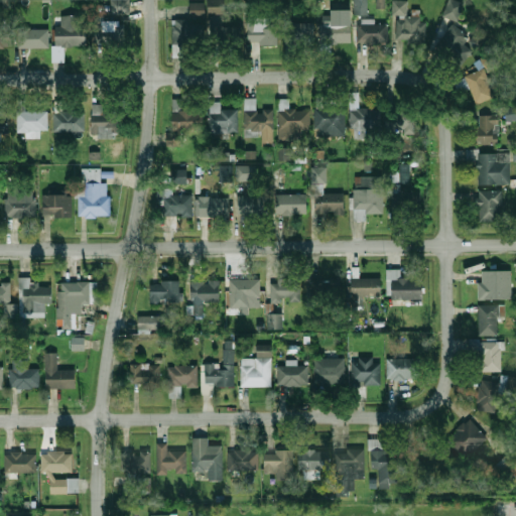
[(111,0),(111,14),(129,14),(129,0),(111,0)]
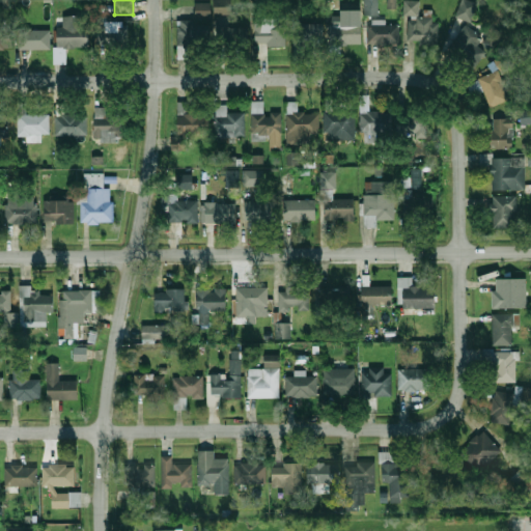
[(230,14),(230,0),(213,0),(214,15),(230,14)]
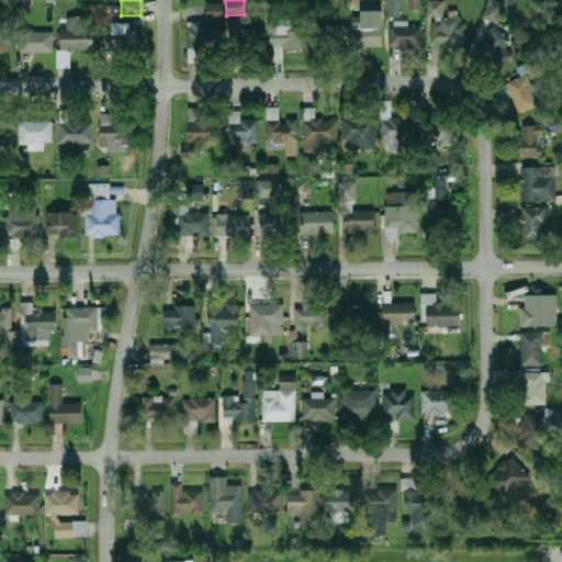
[(400,0),(385,0),(385,15),(400,15),(400,0)]
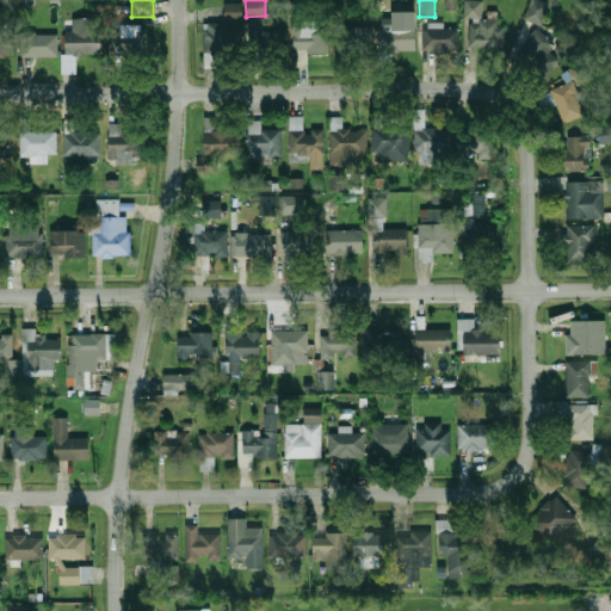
[(463,0),(463,17),(481,17),(482,0),(463,0)]
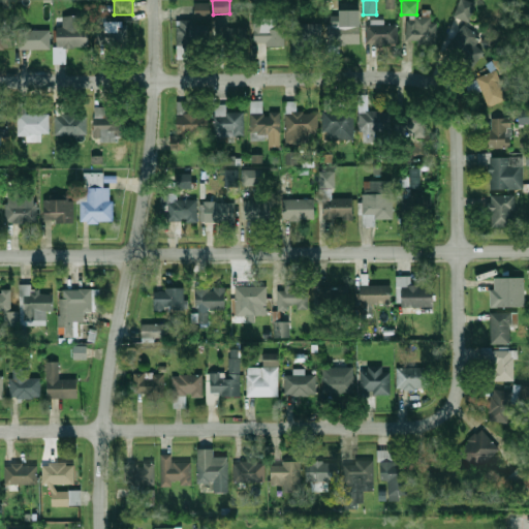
[(473,1),(468,0),(458,0),(454,18),(468,21),(473,1)]
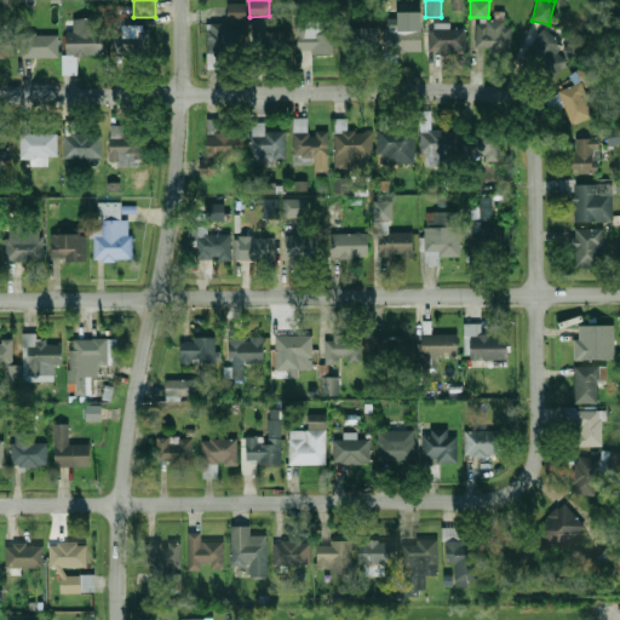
[(246,1),(228,3),(228,21),(246,21),(246,1)]
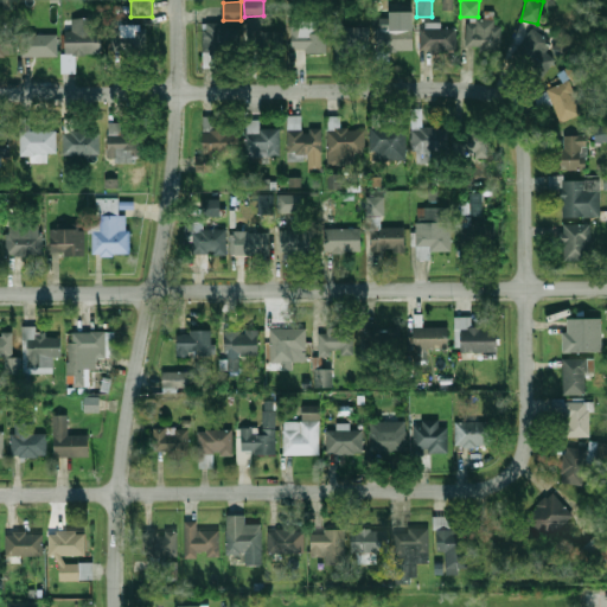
[(63,72),(75,72),(74,53),(96,53),(96,17),(70,18),(71,30),(63,30),(63,72)]
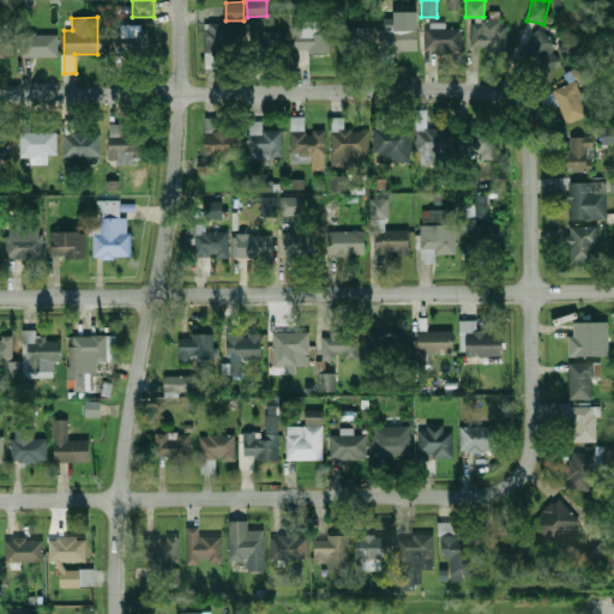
[(470,48),(506,49),(506,20),(471,19),(470,48)]
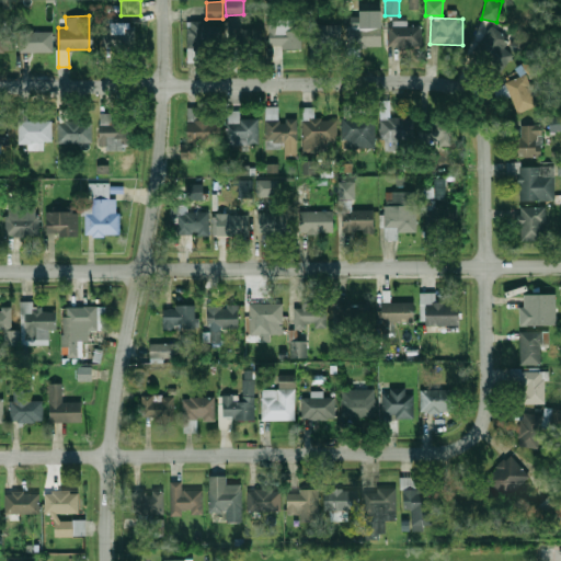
[(299,47),(299,20),(268,21),(270,47),(299,47)]
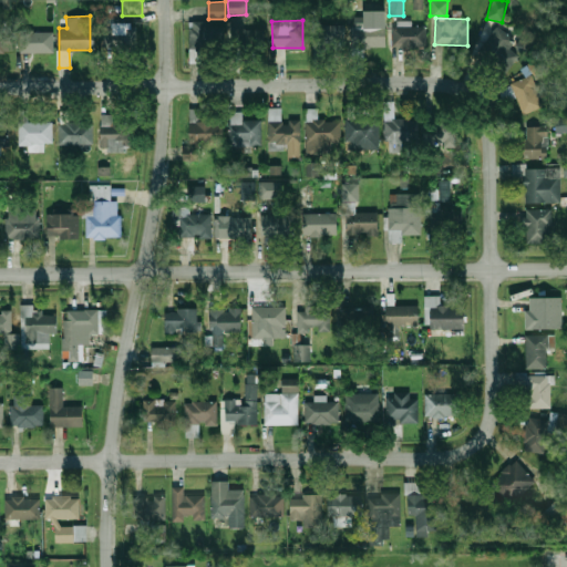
[(410,26),(411,20),(393,20),(392,48),(425,48),(425,26),(410,26)]
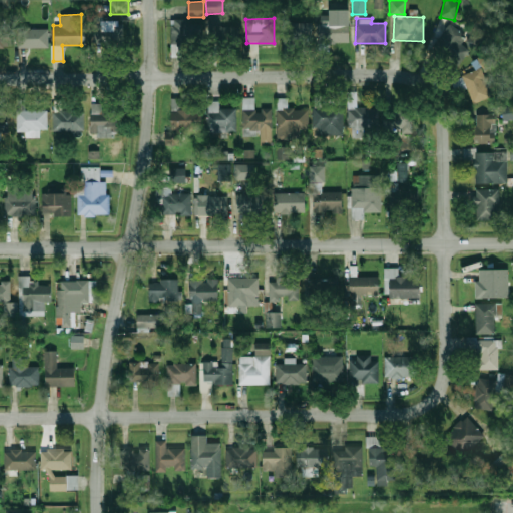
[(186,19),(170,19),(171,56),(184,56),(184,36),(199,36),(199,26),(186,27),(186,19)]
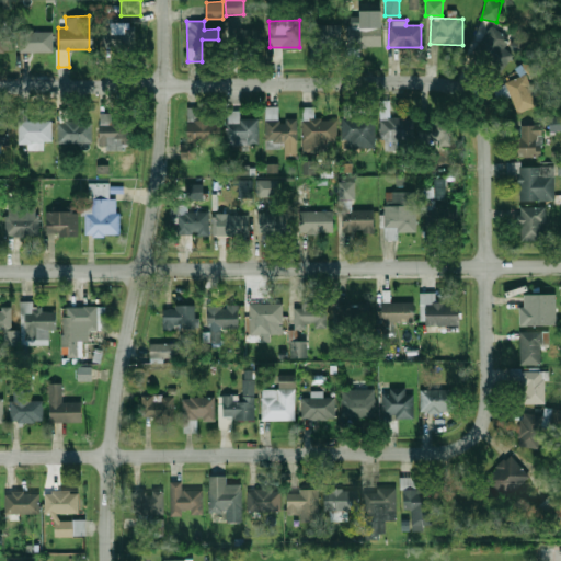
[(102,44),(130,45),(130,23),(103,22),(102,44)]
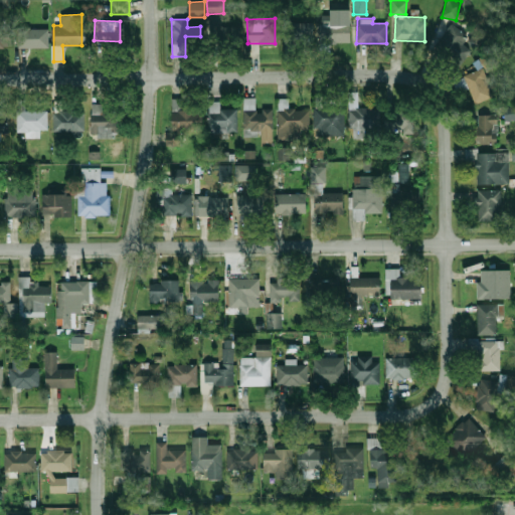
[(350,21),(320,22),(320,42),(350,42),(350,21)]
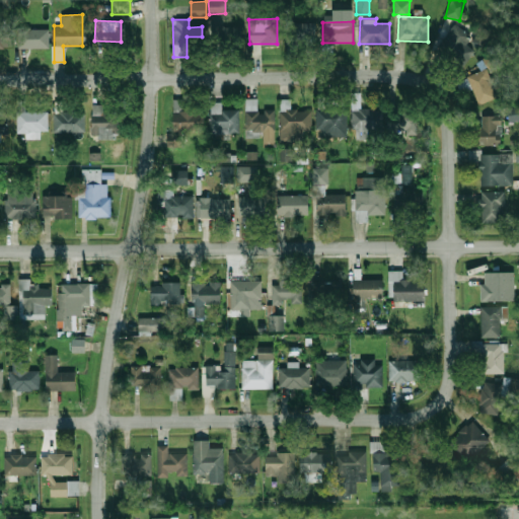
[(314,45),(315,23),(287,22),(286,44),(314,45)]
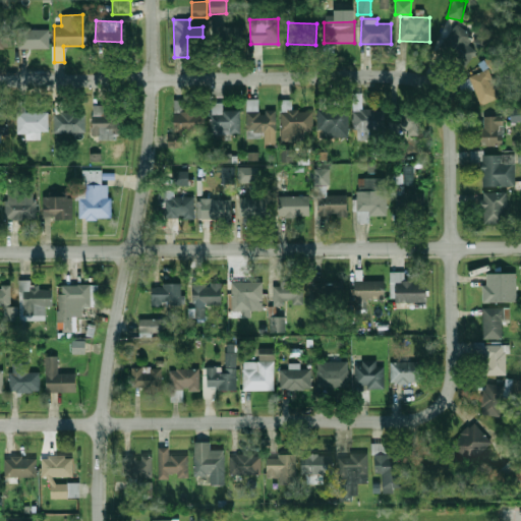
[(476,51),(467,44),(472,38),(456,23),(441,43),(466,64),(476,51)]
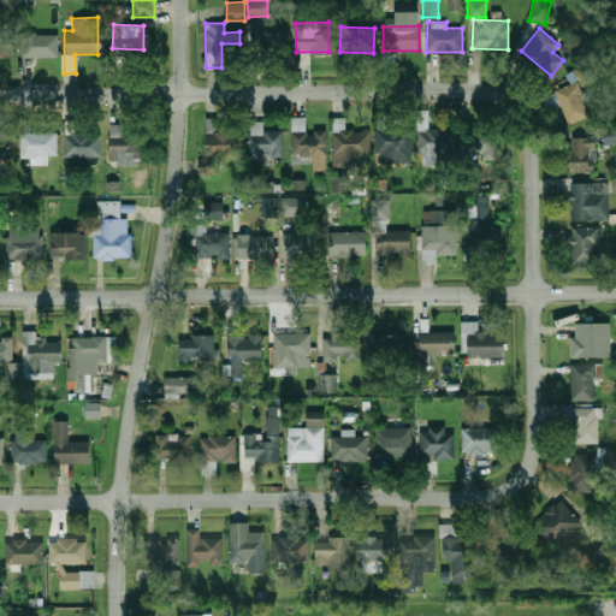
[(250,48),(284,49),(285,31),(252,30),(250,48)]
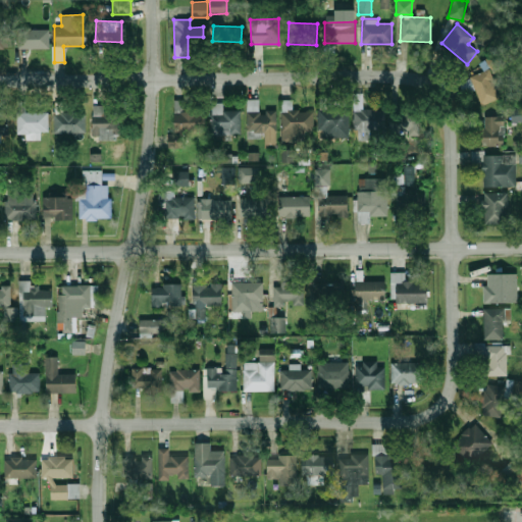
[(0,28),(0,48),(11,48),(10,28),(0,28)]
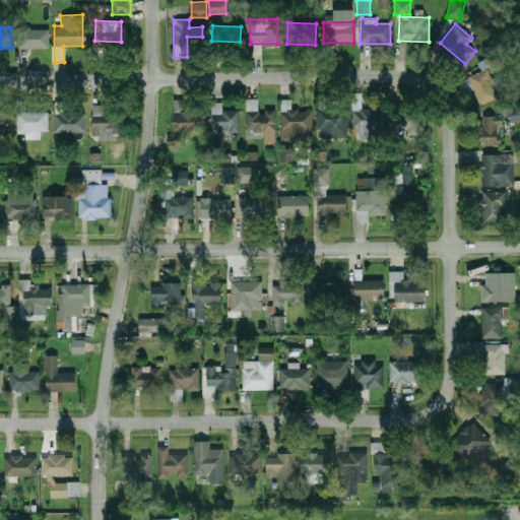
[(17,28),(18,48),(49,48),(49,28),(17,28)]
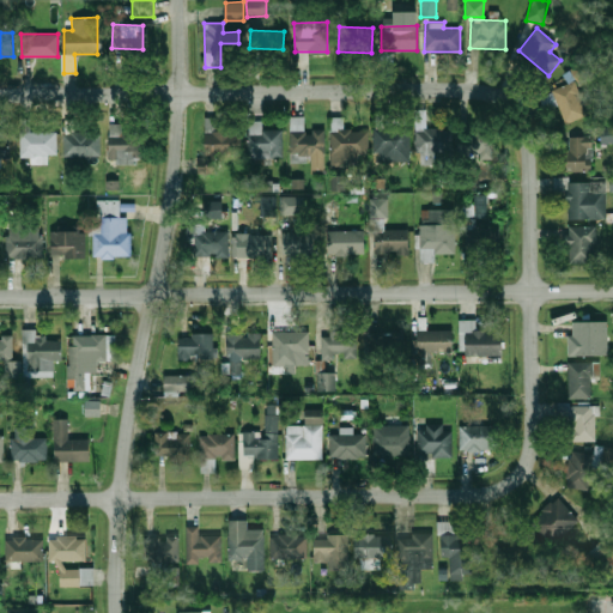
[(554,92),(576,84),(589,117),(569,126),(554,92)]
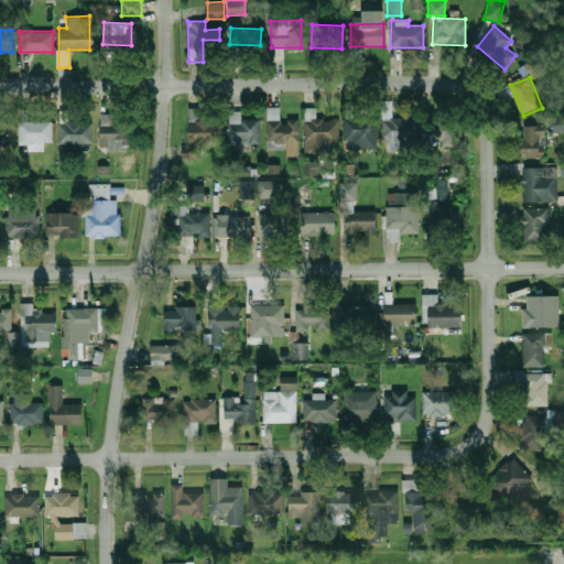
[(221,142),(221,119),(198,120),(197,107),(187,108),(188,142),(221,142)]
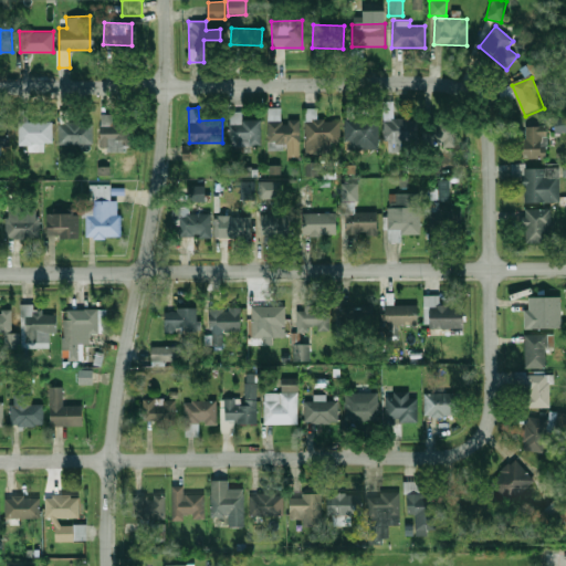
[(300,121),(281,121),(281,107),(268,107),(266,143),(286,143),(286,158),(299,158),(300,121)]
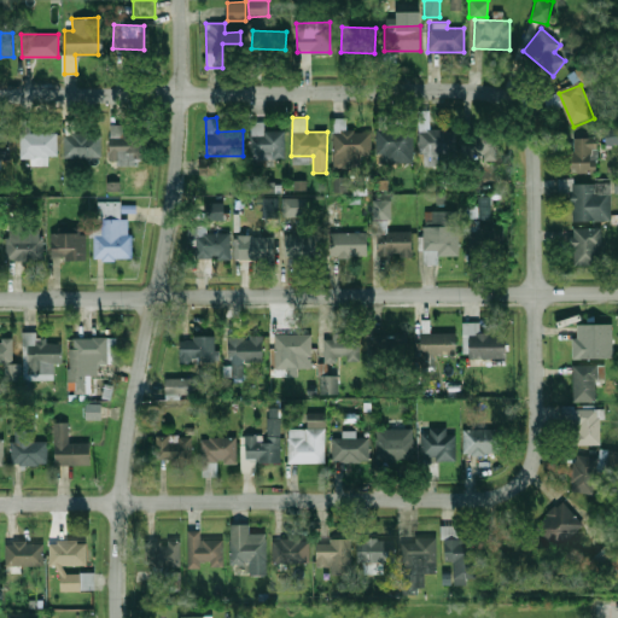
[(372,156),(371,130),(347,130),(345,117),(332,118),(333,167),(359,167),(359,156),(372,156)]
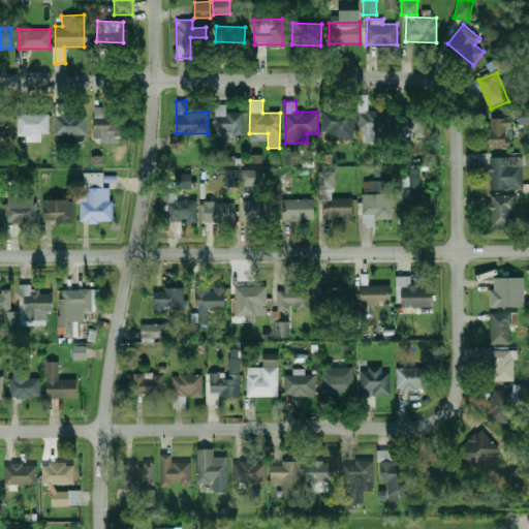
[(18,135),(26,135),(26,141),(40,142),(40,132),(49,132),(49,115),(25,115),(26,103),(18,103),(18,135)]
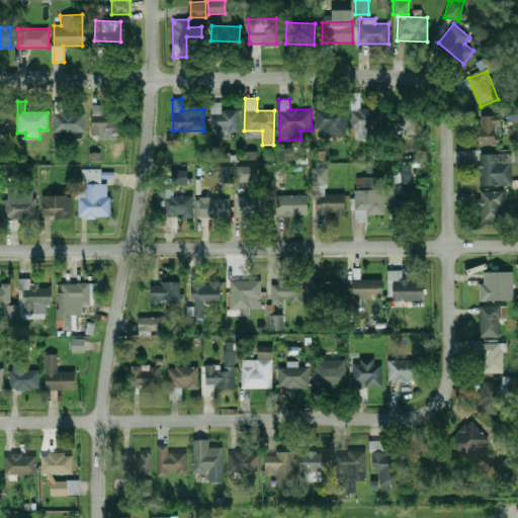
[(221,109),(221,102),(208,102),(209,134),(239,133),(238,109),(221,109)]
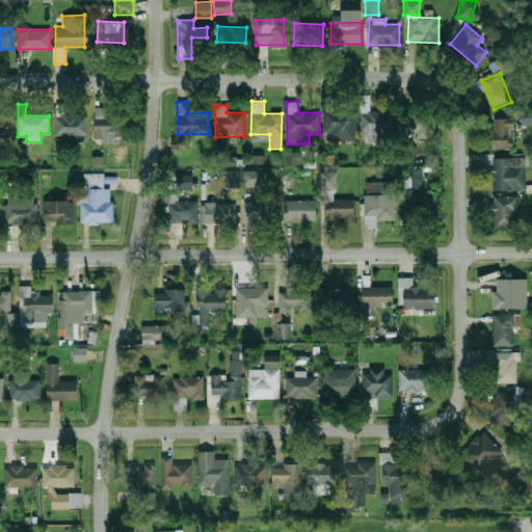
[(361,133),(365,133),(365,142),(378,142),(378,132),(387,132),(387,110),(370,110),(370,105),(361,105),(361,133)]
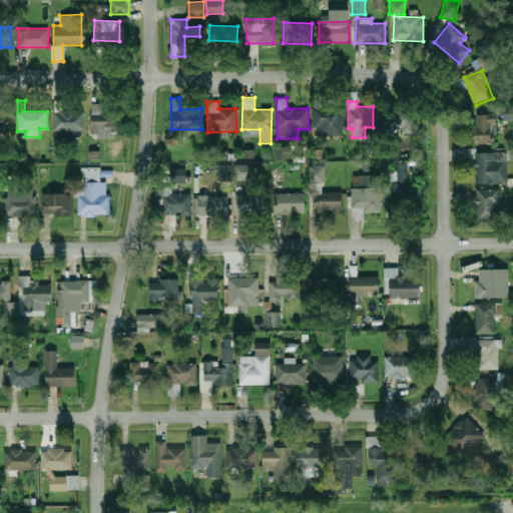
[(102,103),(90,103),(90,136),(116,136),(117,111),(102,111),(102,103)]
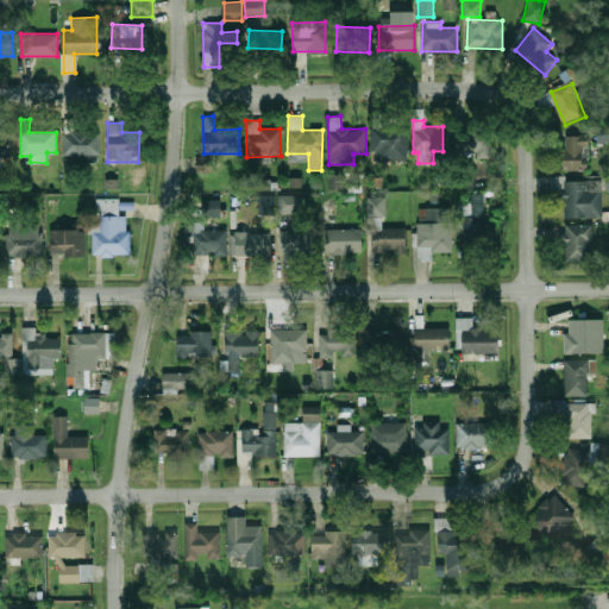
[(597,143),(608,140),(608,124),(595,127),(597,143)]
